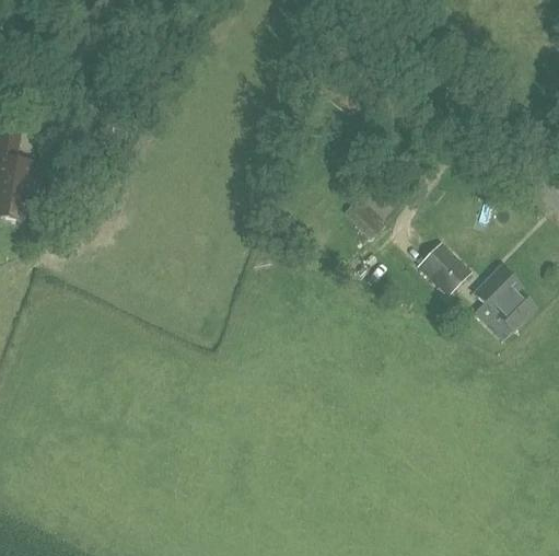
[(31,201),(35,203),(46,204),(49,180),(39,178),(42,162),(14,158),(15,155),(0,153),(0,215),(23,218),(25,204),(30,204),(31,201)]
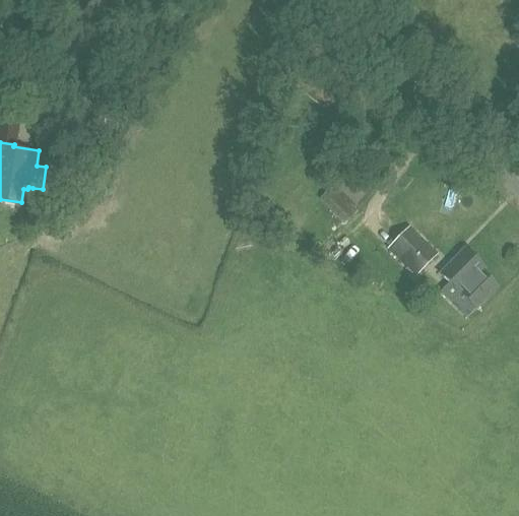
[(321,195),(341,219),(360,205),(337,182),(321,195)]
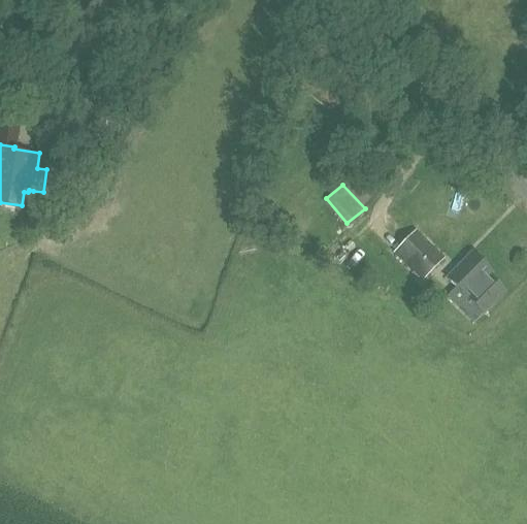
[(415,227),(393,250),(421,276),(442,255),(415,227)]
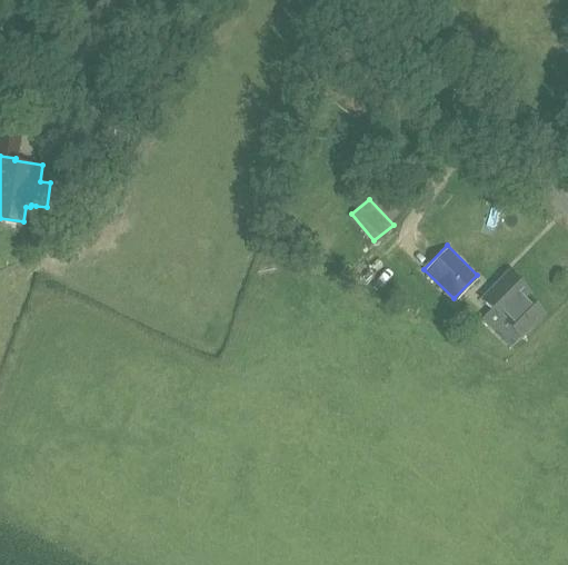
[(508,268),(481,296),(494,308),(488,314),(496,321),(501,316),(504,317),(530,290),(508,268)]
